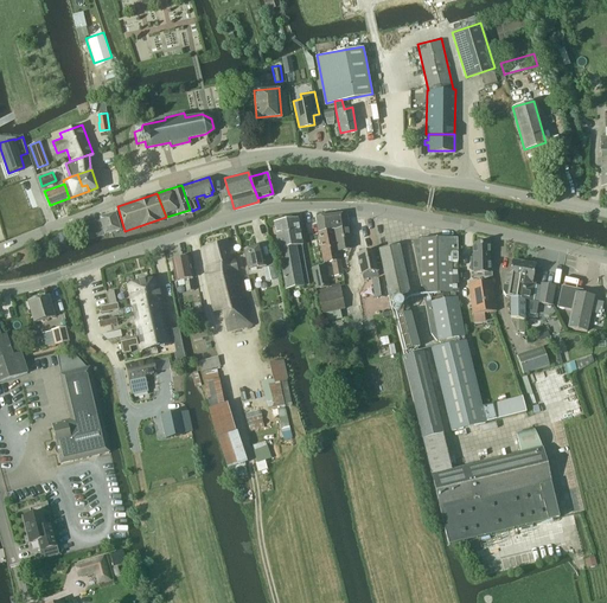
[(334,226),(338,249),(352,247),(346,211),(317,216),(318,229),(334,226)]
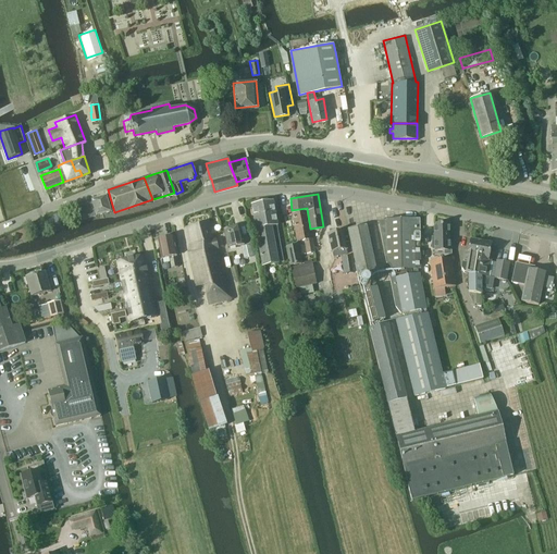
[(82,218),(112,210),(110,202),(108,202),(106,196),(91,199),(91,200),(78,204),(82,218)]
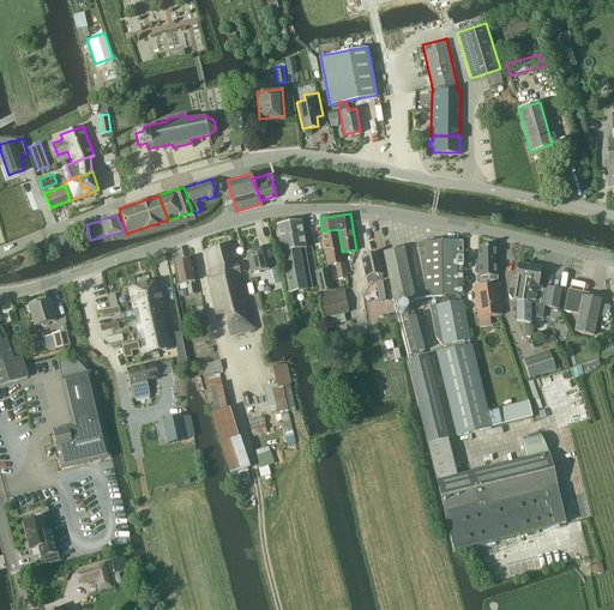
[(300,221),(277,225),(289,290),(312,287),(300,221)]
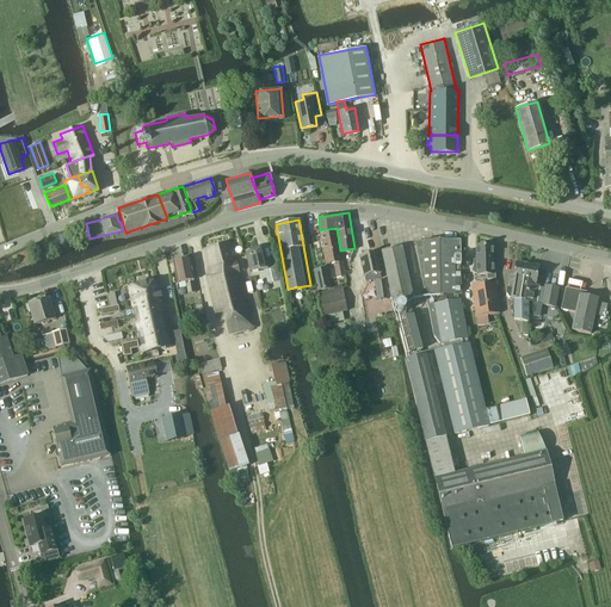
[(344,274),(340,251),(337,228),(320,230),(325,261),(334,260),(337,276),(344,274)]
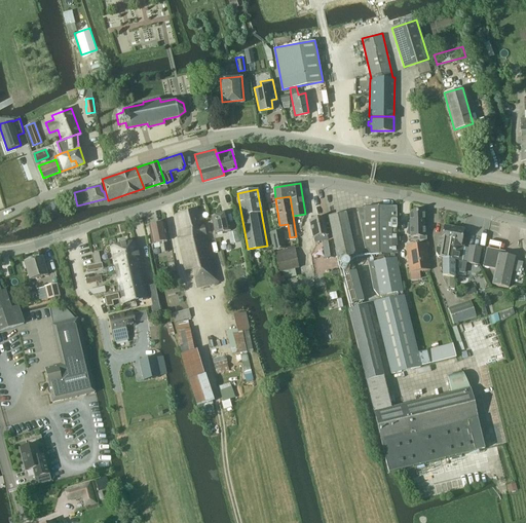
[(390,371),(421,365),(418,352),(417,352),(404,295),(393,252),(397,251),(397,204),(391,204),(365,204),(365,206),(358,208),(366,247),(374,288),(378,294),(380,294),(384,300),(375,302),(384,342),(390,371)]
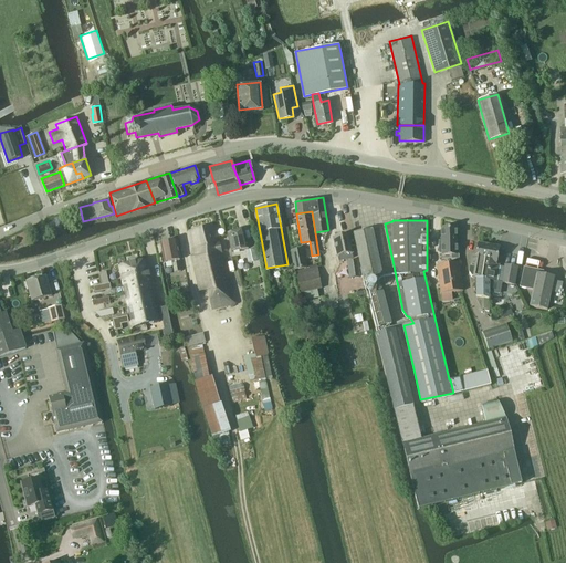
[(215,223),(188,230),(192,247),(219,241),(218,239),(215,223)]
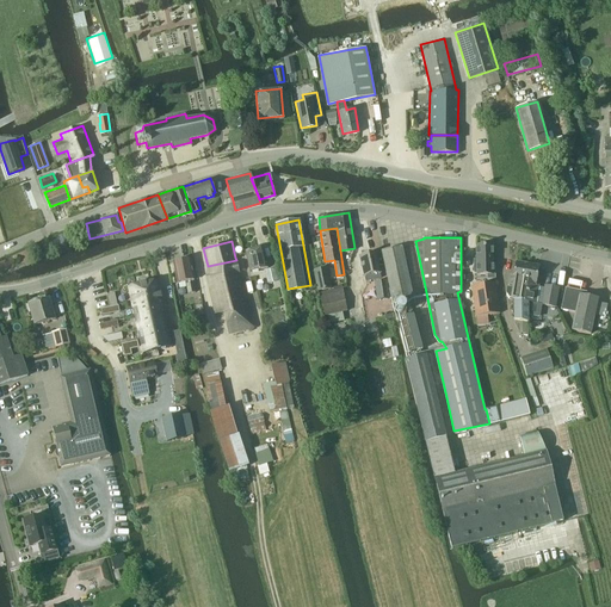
[(474,262),(474,270),(476,270),(476,272),(487,272),(487,277),(495,277),(494,261),(492,261),(492,243),(476,243),(476,262),(474,262)]
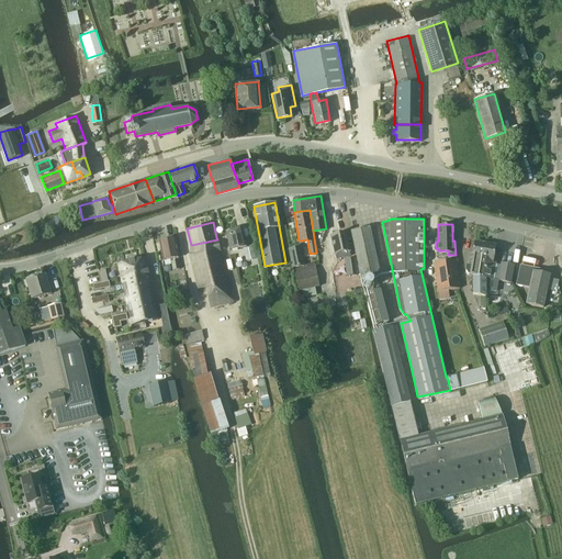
[(229,248),(246,245),(242,226),(226,230),(229,248)]
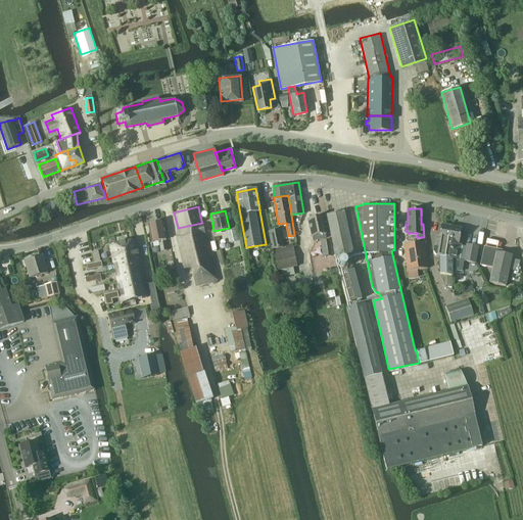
[(336,257),(352,253),(343,210),(326,214),(334,250),(333,251),(334,256),(336,256),(336,257)]
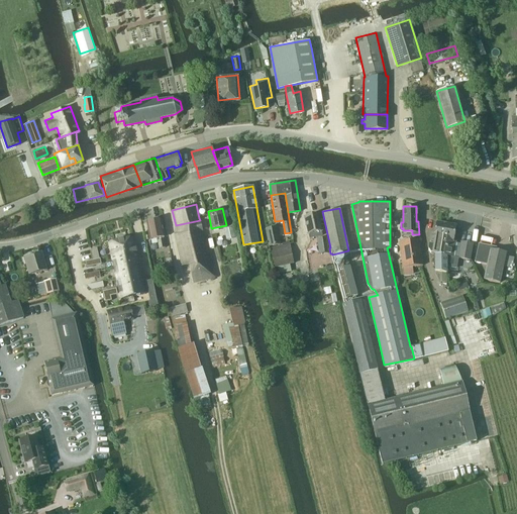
[(308,230),(308,231),(309,235),(321,233),(316,212),(305,214),(307,223),(305,224),(307,231),(308,230)]
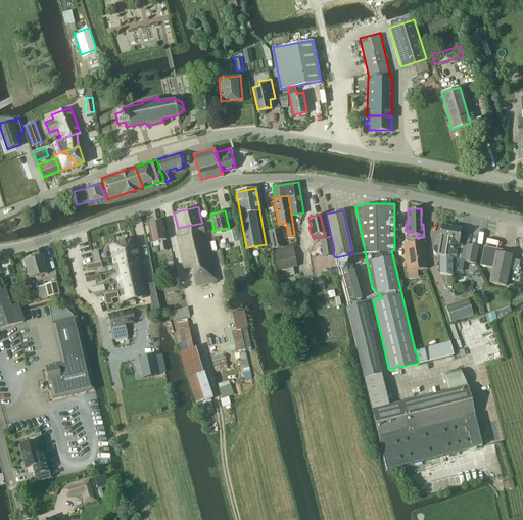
[(161,221),(148,223),(152,241),(158,240),(159,241),(160,249),(167,248),(165,239),(164,239),(161,221)]
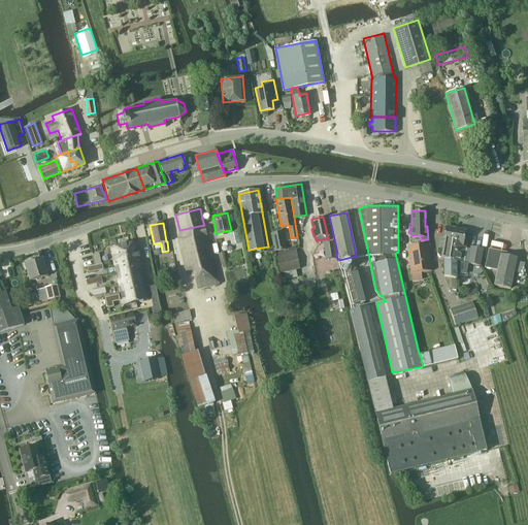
[(179,230),(177,237),(186,269),(193,268),(198,287),(218,282),(204,225),(179,230)]
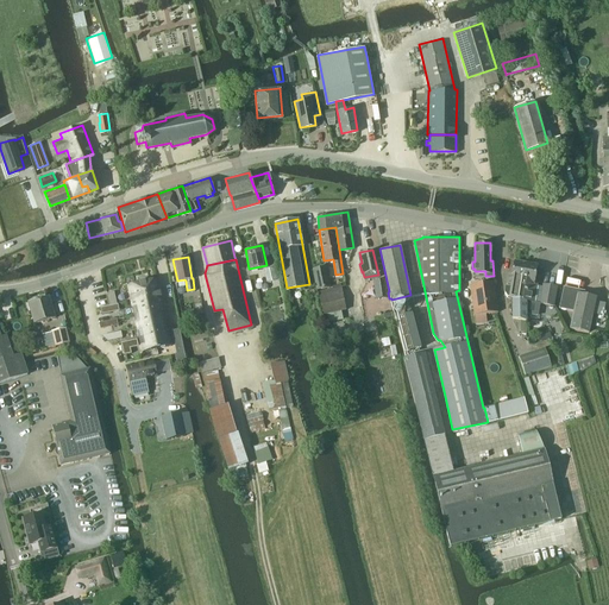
[(520,297),(526,262),(514,259),(512,273),(508,272),(503,291),(507,296),(512,298),(513,317),(526,320),(526,301),(526,298),(520,297)]
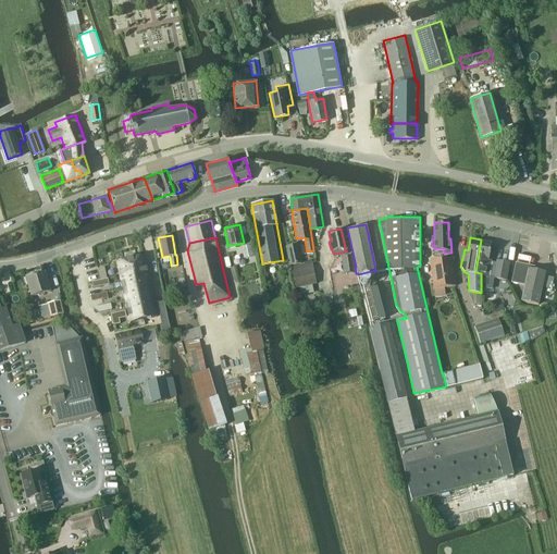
[(481,273),(481,275),(489,275),(492,258),(489,258),(491,241),(481,239),(475,272),(481,273)]
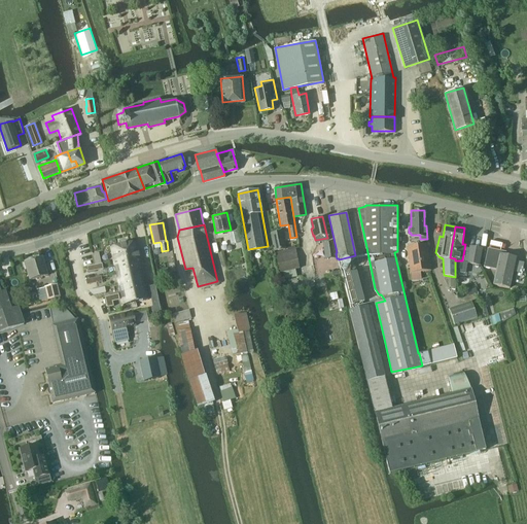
[(237,230),(227,232),(230,242),(239,241),(237,230)]
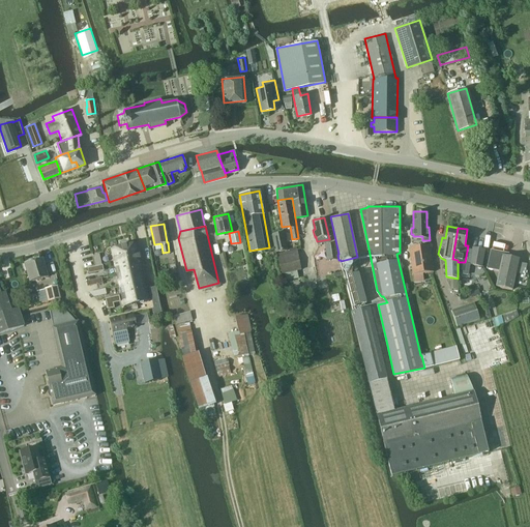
[(275,251),(287,249),(284,236),(282,236),(281,231),(272,233),(275,251)]
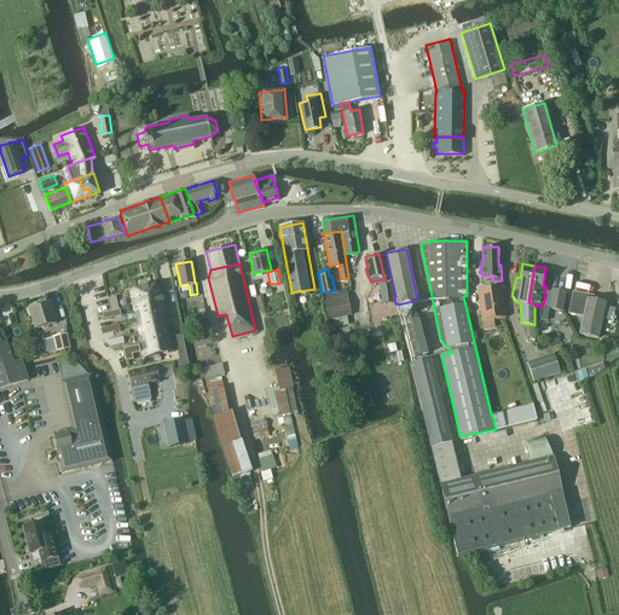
[(160,352),(174,349),(160,283),(149,285),(149,282),(139,284),(139,288),(131,289),(145,355),(154,353),(160,352)]
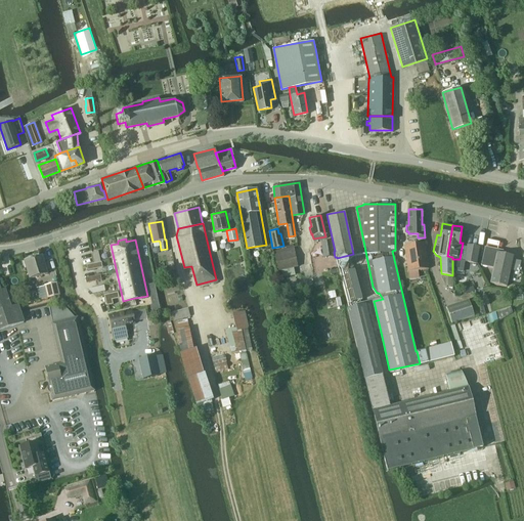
[(331,240),(321,241),(323,255),(333,254),(331,240)]
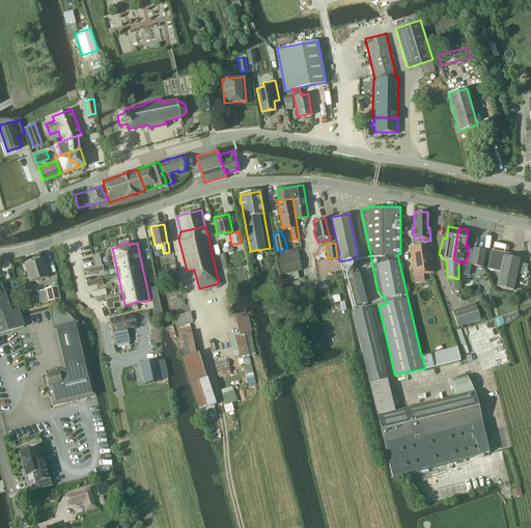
[(414,273),(434,271),(430,245),(410,248),(414,273)]
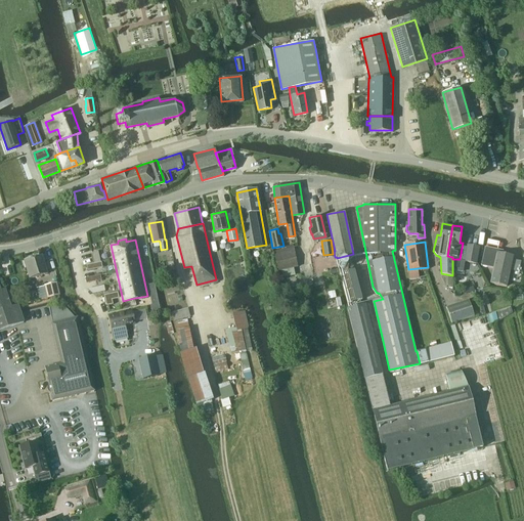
[(476,261),(479,246),(467,243),(464,259),(476,261)]
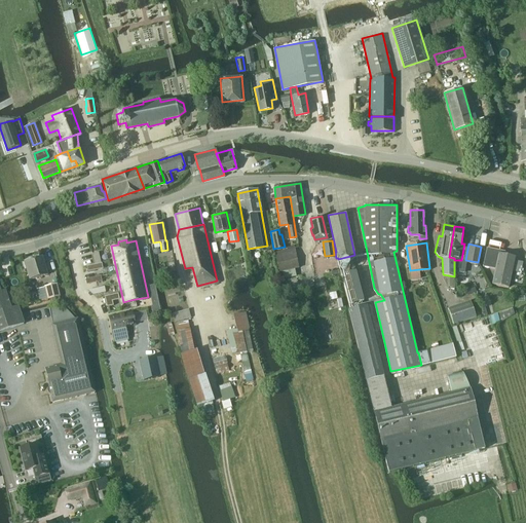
[(509,286),(515,256),(499,252),(499,249),(486,246),(483,264),(495,267),(492,282),(509,286)]
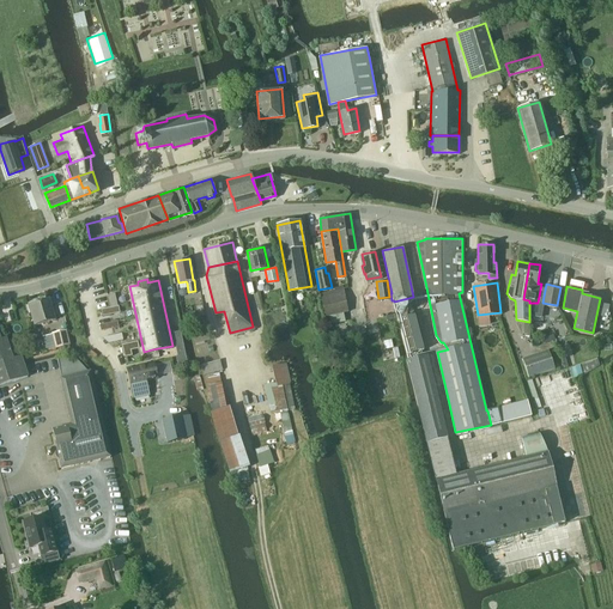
[(344,287),(320,292),(325,315),(329,314),(343,310),(344,310),(349,309),(344,287)]
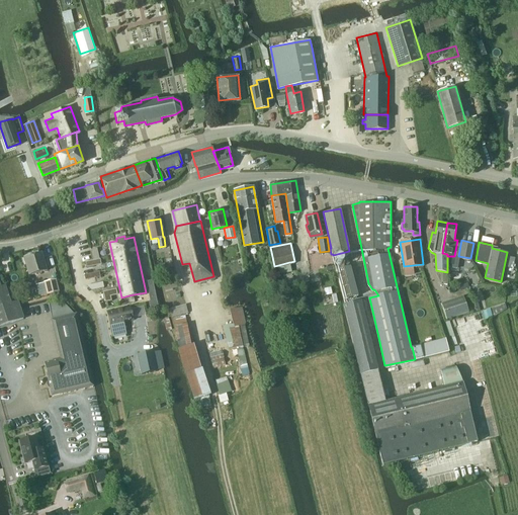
[(97,246),(90,247),(93,258),(99,256),(97,246)]
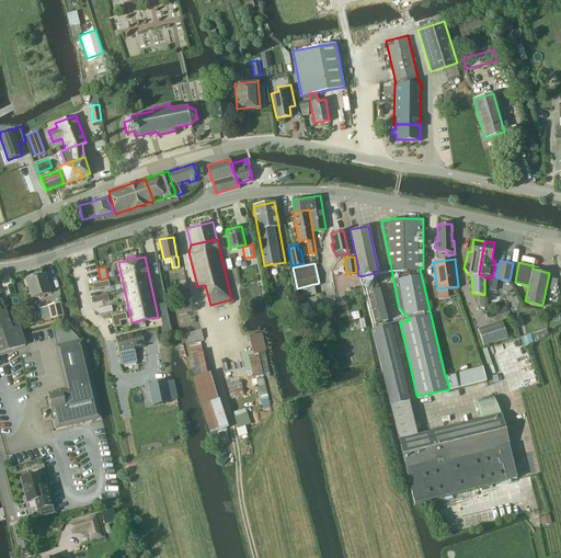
[(47,276),(49,276),(48,271),(26,277),(31,296),(50,291),(47,276)]
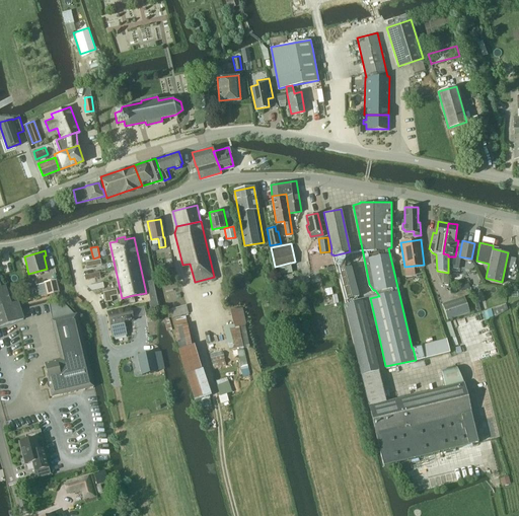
[(100,256),(85,260),(86,266),(101,263),(100,256)]
